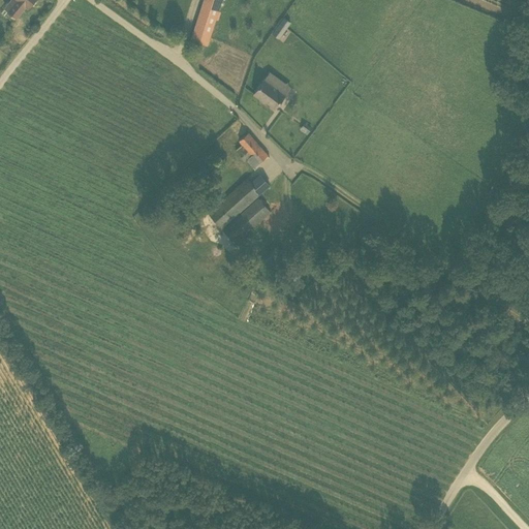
[(10,0),(5,7),(18,17),(27,5),(29,7),(34,0),(10,0)]
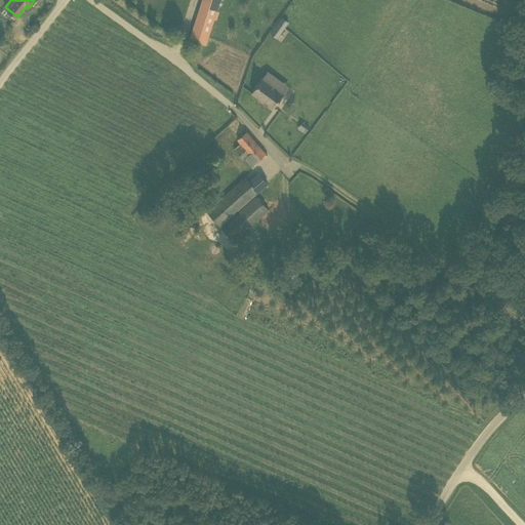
[(206,44),(220,0),(202,0),(190,38),(206,44)]
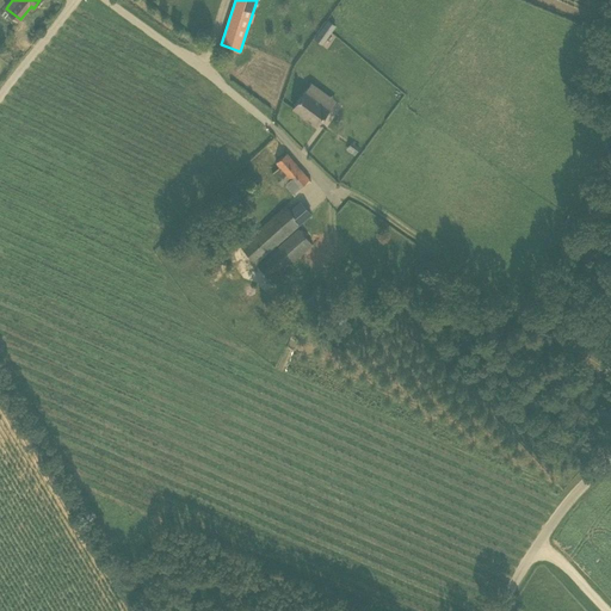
[(329,109),(307,91),(294,109),(302,115),(303,113),(319,124),(329,109)]
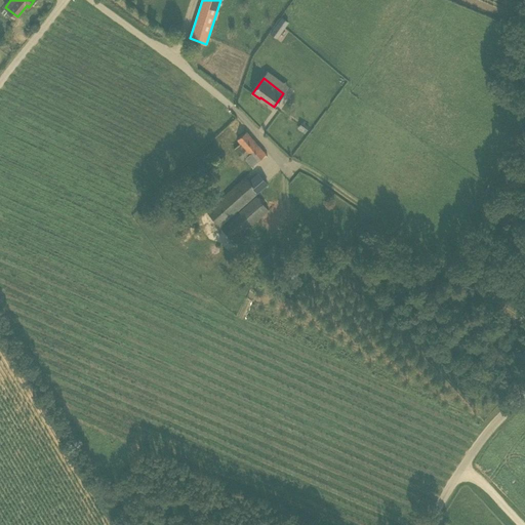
[(238,139),(241,143),(234,149),(243,159),(244,158),(263,179),(267,175),(272,182),(282,173),(247,131),(238,139)]
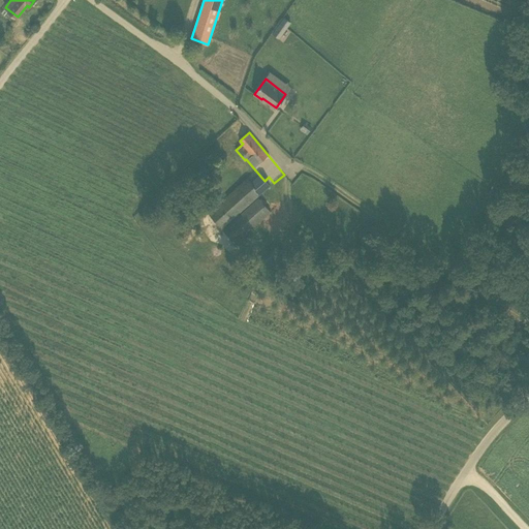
[(221,227),(260,192),(247,178),(209,213),(221,227)]
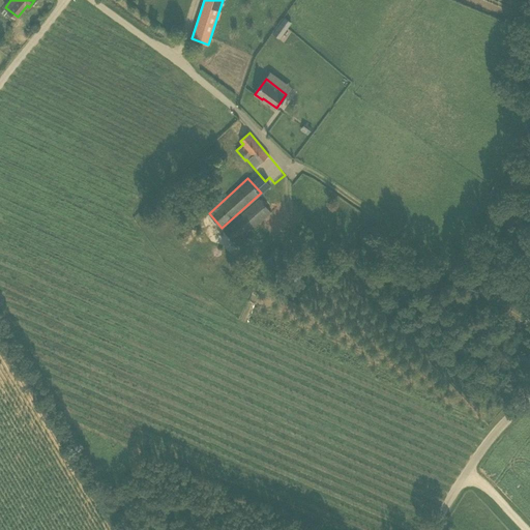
[(235,243),(271,211),(259,198),(224,230),(235,243)]
